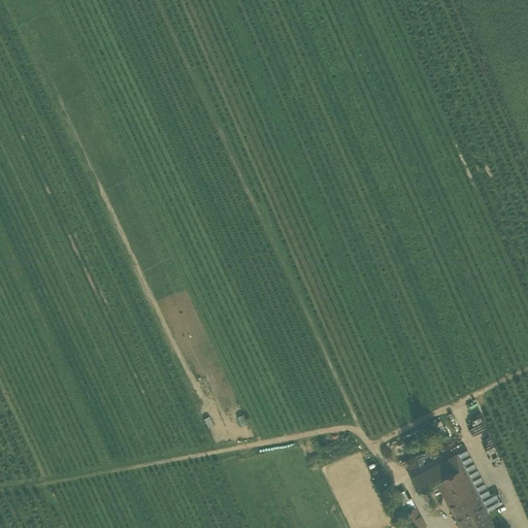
[(463,471),(477,498),(488,492),(466,451),(456,456),(463,471)]
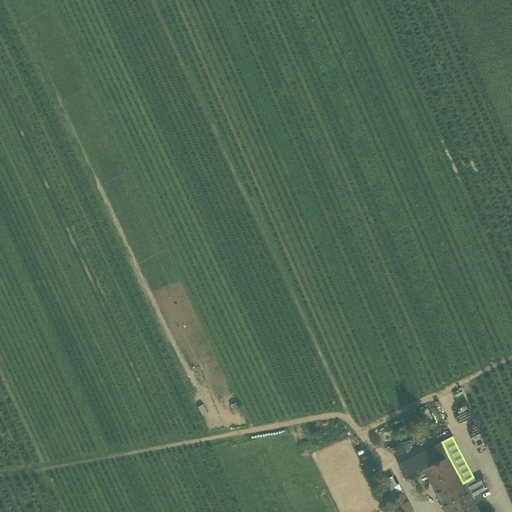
[(406,480),(425,470),(424,470),(449,457),(442,442),(398,465),(406,480)]
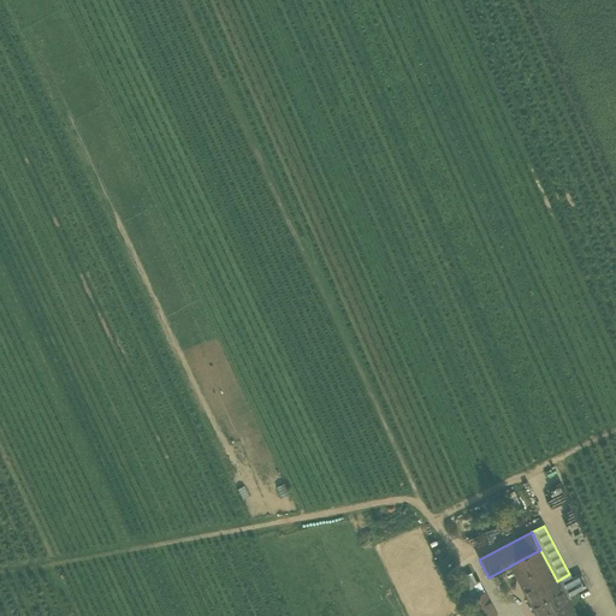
[(557,581),(540,550),(510,566),(511,566),(533,609),(563,593),(557,581)]
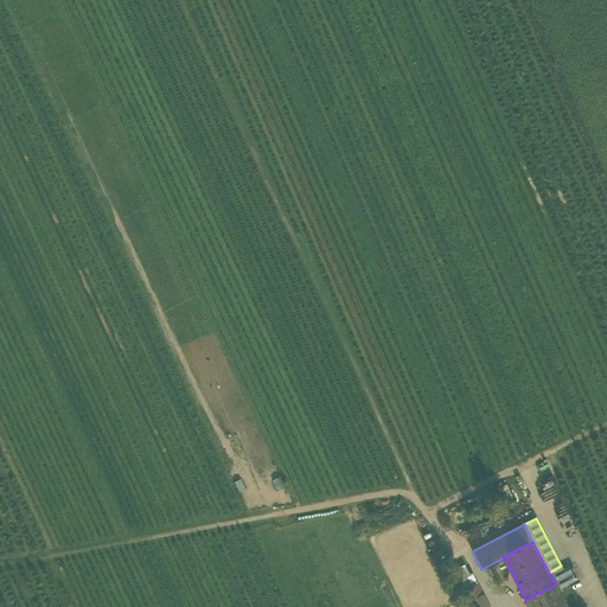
[(453,572),(458,581),(470,575),(464,566),(453,572)]
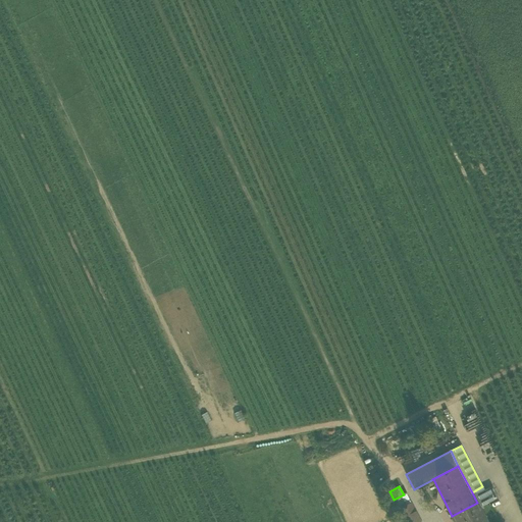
[(485,492),(482,486),(472,492),(477,503),(479,507),(498,498),(492,489),(485,492)]
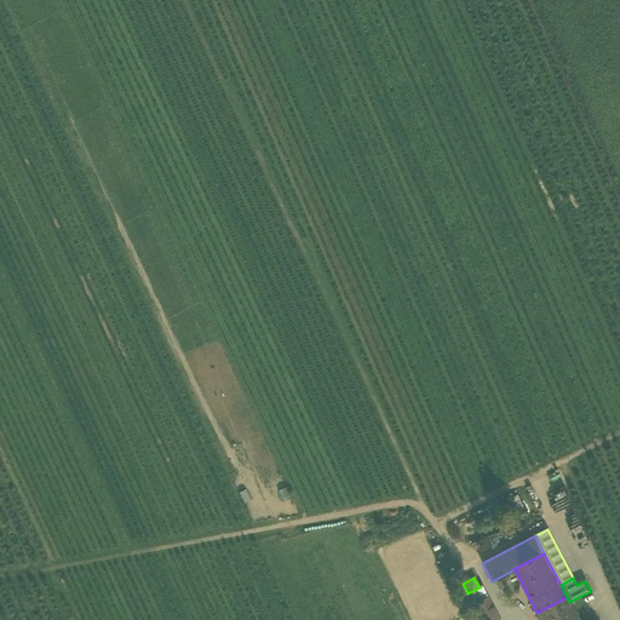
[(468,593),(481,619),(499,619),(482,586),(480,587),(468,593)]
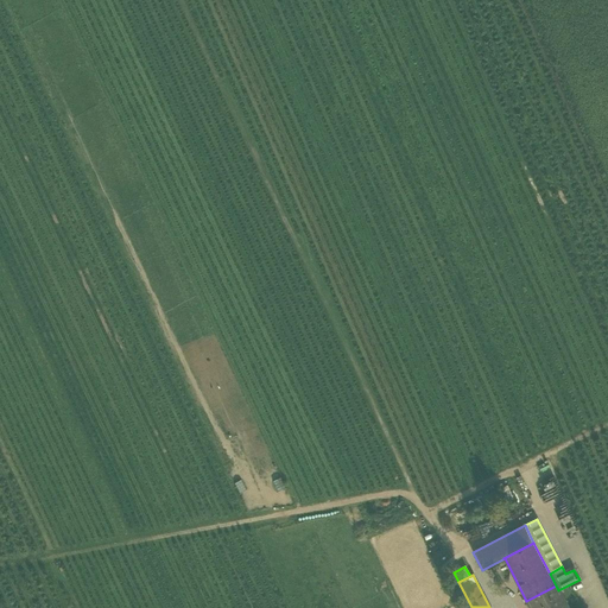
[(526,601),(530,607),(562,607),(567,606),(558,590),(556,586),(526,601)]
